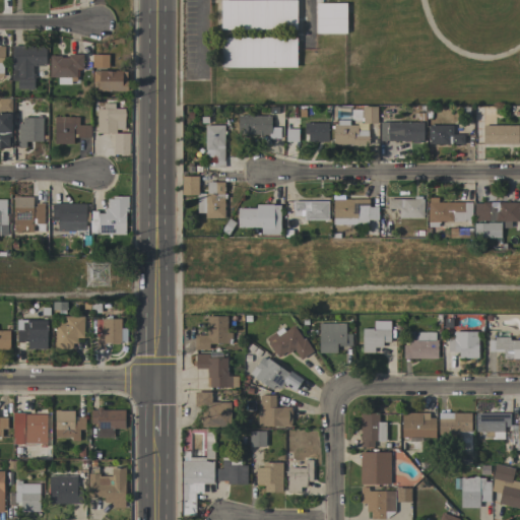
[(296,0),(296,29),(220,29),(220,0),(296,0)]
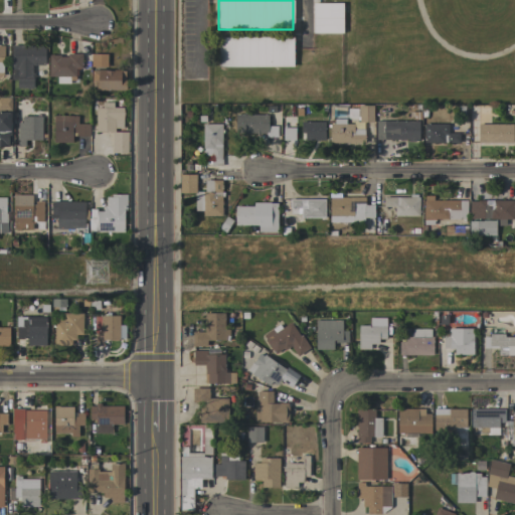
[(342,3),(342,33),(313,33),(313,3),(342,3)]
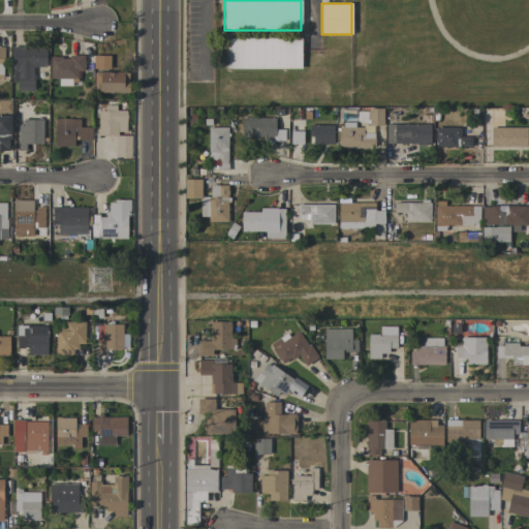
[(224,38),(301,38),(301,68),(224,68),(224,38)]
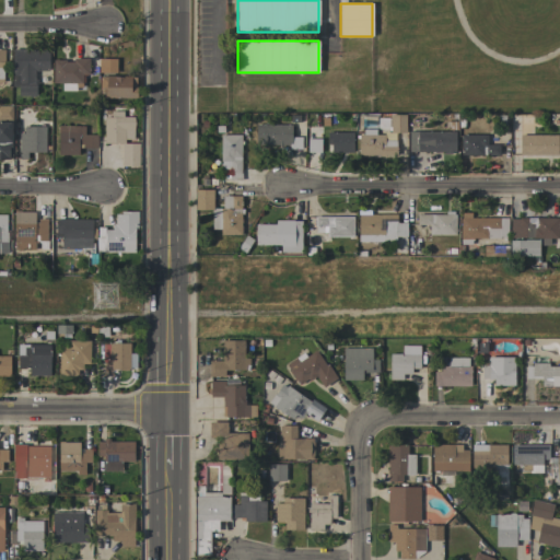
[(48,49),(48,70),(34,70),(34,79),(37,79),(37,85),(36,85),(35,96),(18,96),(18,86),(12,86),(12,49),(48,49)]
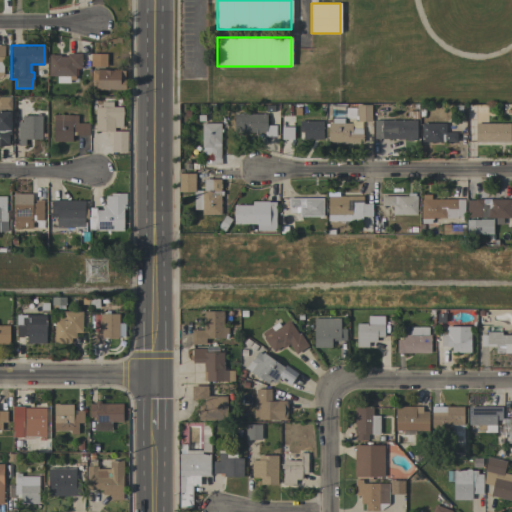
[(48,55),(59,55),(59,57),(67,57),(67,53),(81,53),(81,68),(75,68),(75,76),(69,76),(69,83),(56,83),(56,76),(48,76),(48,55)]
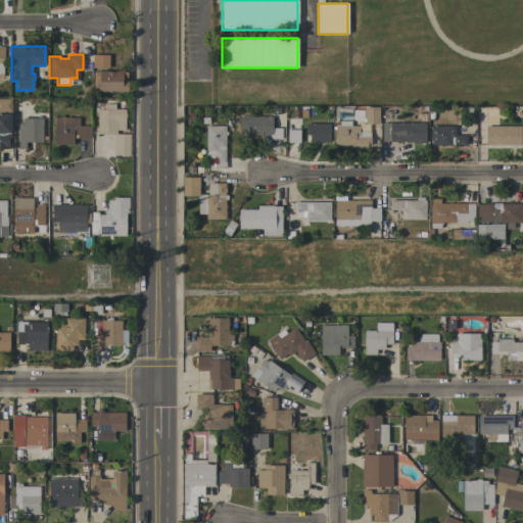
[(92,54),(108,54),(108,68),(92,67),(92,54)]
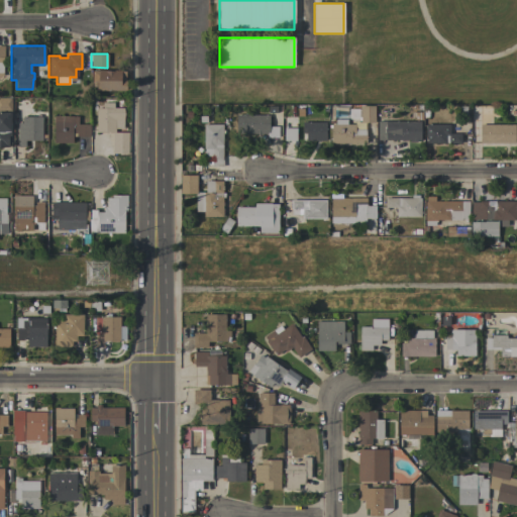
[(91,90),(92,71),(125,71),(125,81),(126,81),(126,91),(91,90)]
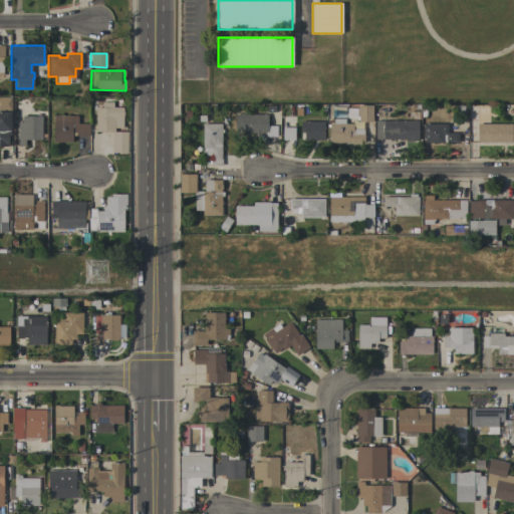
[(11,110),(0,110),(0,97),(11,97),(11,110)]
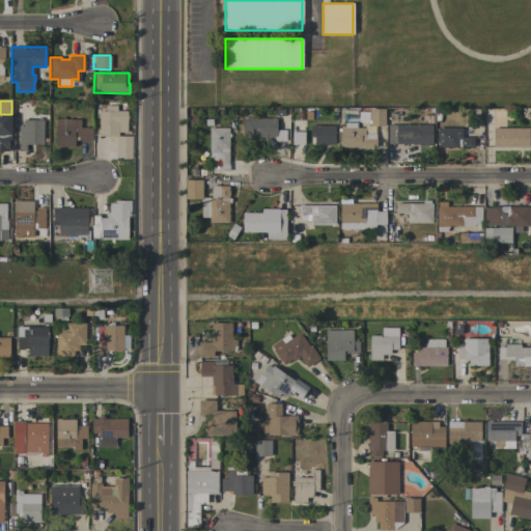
[(115,136),(99,136),(99,112),(105,112),(105,105),(116,106),(116,111),(126,111),(126,122),(117,122),(117,136),(115,136)]
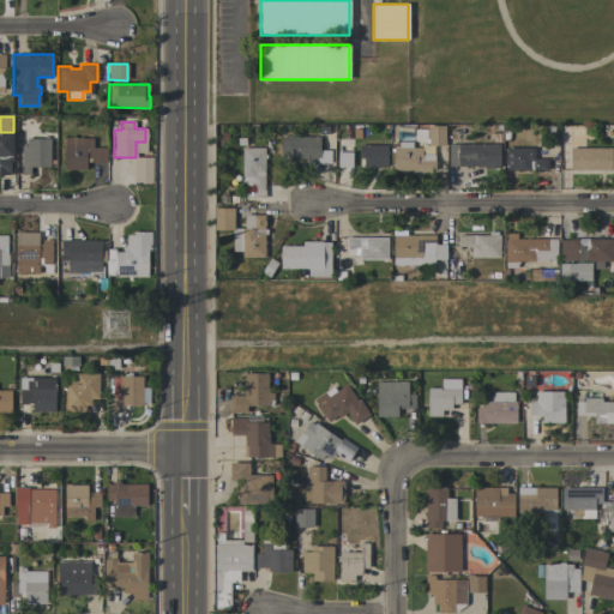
[(444,146),(427,146),(427,126),(444,126),(444,146)]
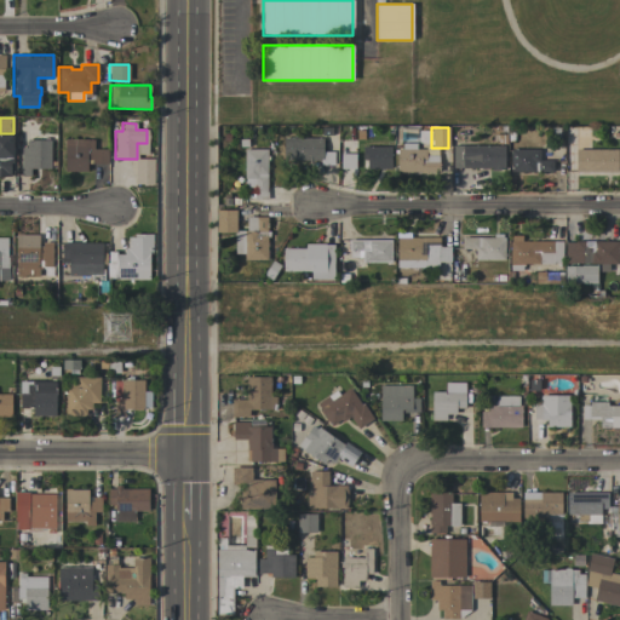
[(0,176),(0,136),(13,136),(12,162),(10,162),(10,177),(0,176)]
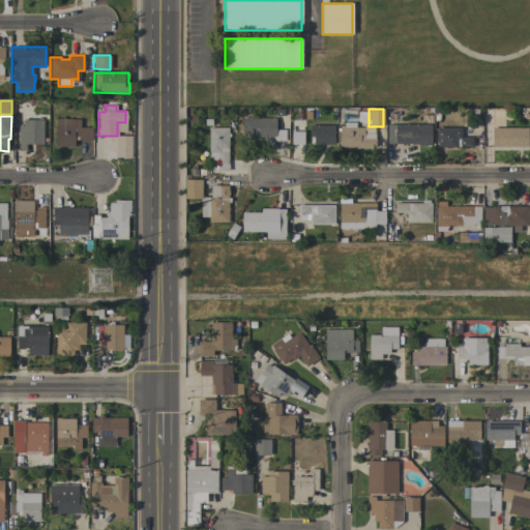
[(275,118),(275,129),(285,129),(285,141),(273,141),(273,137),(266,137),(266,140),(263,140),(263,138),(251,138),(251,140),(247,140),(247,138),(241,138),(241,118),(275,118)]
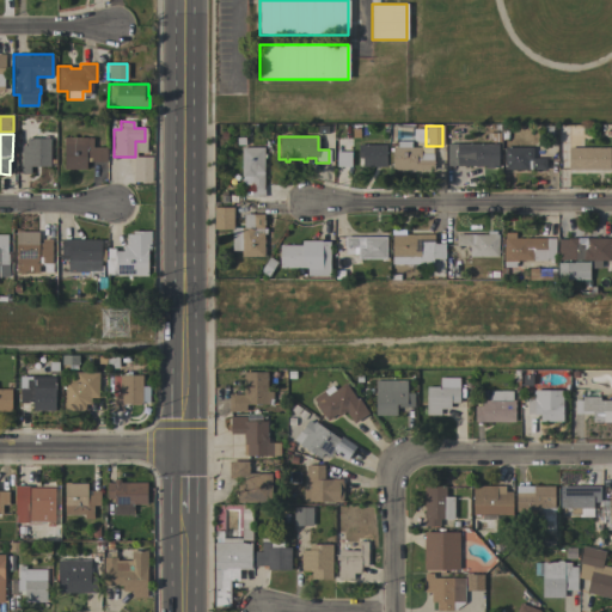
[(30,166),(30,173),(20,173),(20,145),(26,145),(26,138),(49,139),(49,166),(30,166)]
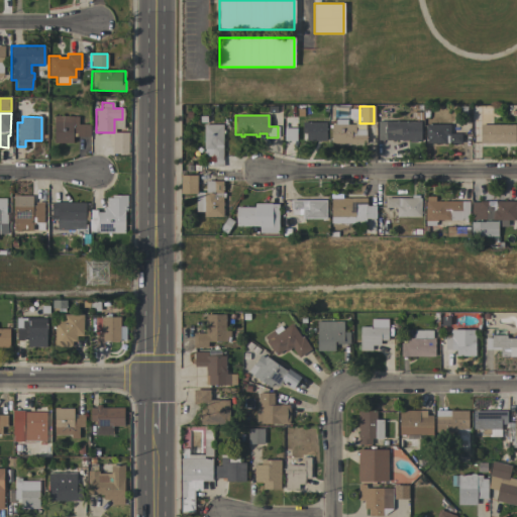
[(78,116),(78,124),(90,124),(90,136),(72,136),(72,142),(54,142),(54,116),(78,116)]
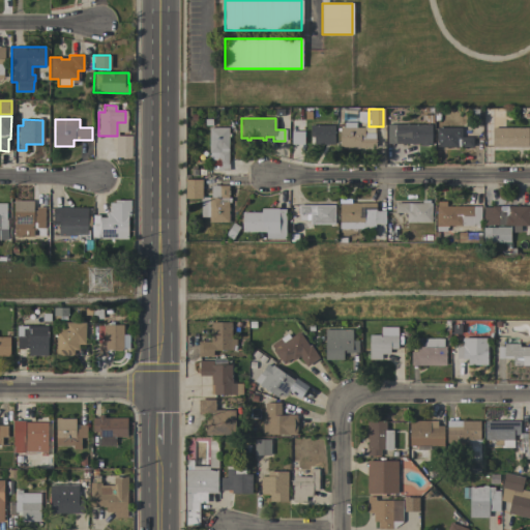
[(334,120),(333,149),(289,149),(290,120),(334,120)]
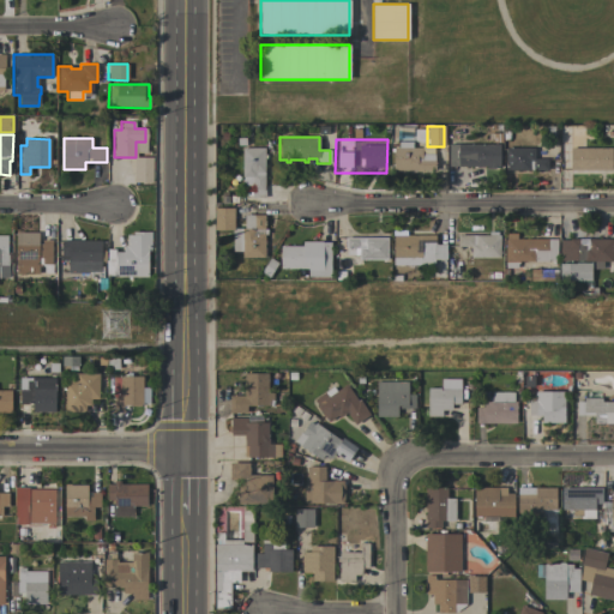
[(392,170),(392,148),(398,148),(398,143),(411,143),(411,148),(421,148),(421,155),(434,155),(434,170),(392,170)]
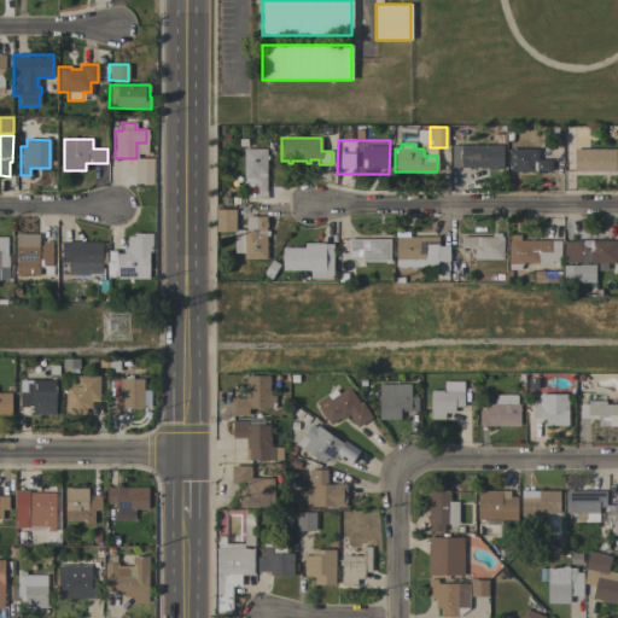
[(502,145),(502,168),(497,168),(497,169),(489,169),(489,167),(450,167),(450,145),(502,145)]
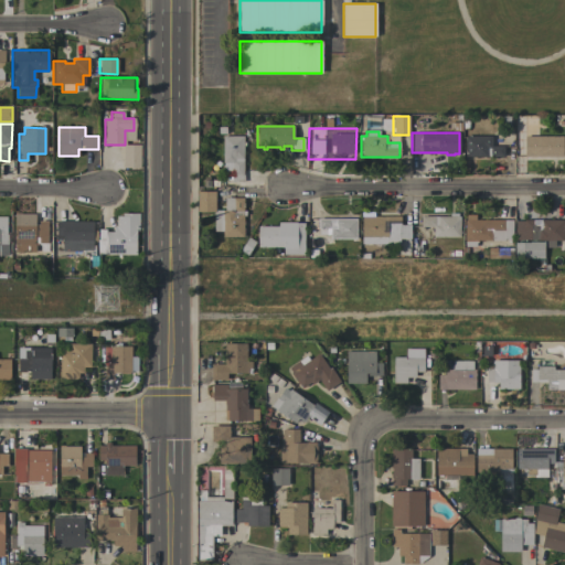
[(491,136),(491,146),(503,146),(503,156),(465,157),(465,136),(491,136)]
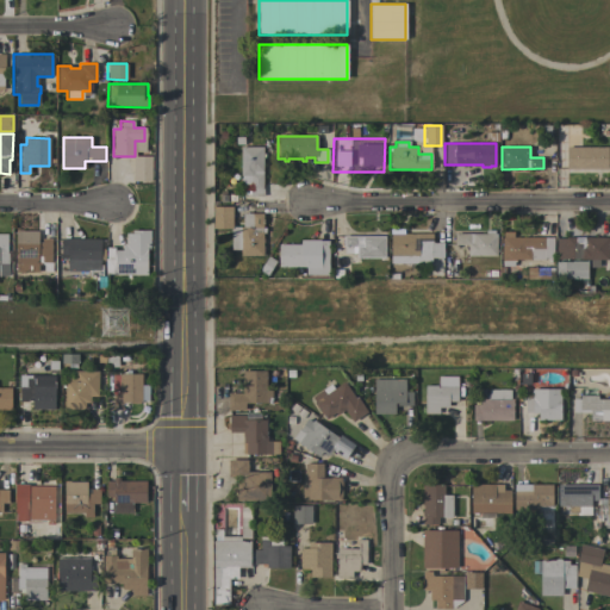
[(608,147),(608,174),(566,174),(566,147),(608,147)]
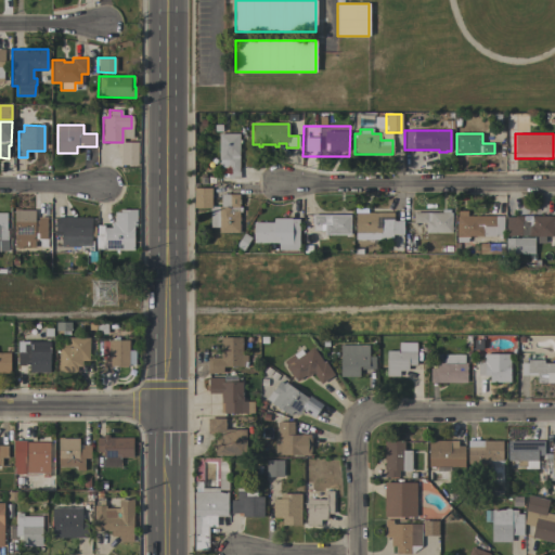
[(237,172),(237,179),(227,179),(227,169),(218,169),(218,160),(217,160),(218,134),(239,134),(237,172)]
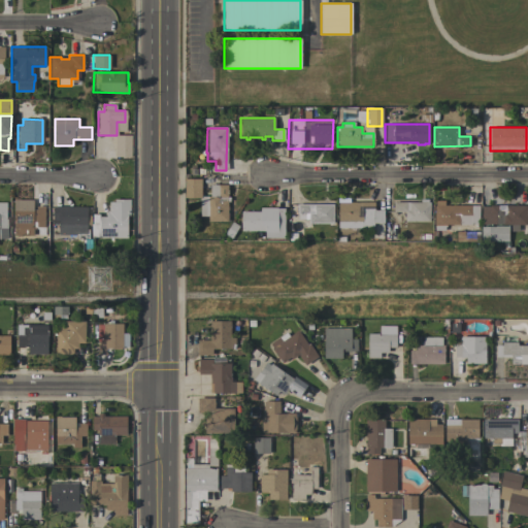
[(114,135),(117,135),(130,135),(130,157),(114,157),(114,135)]
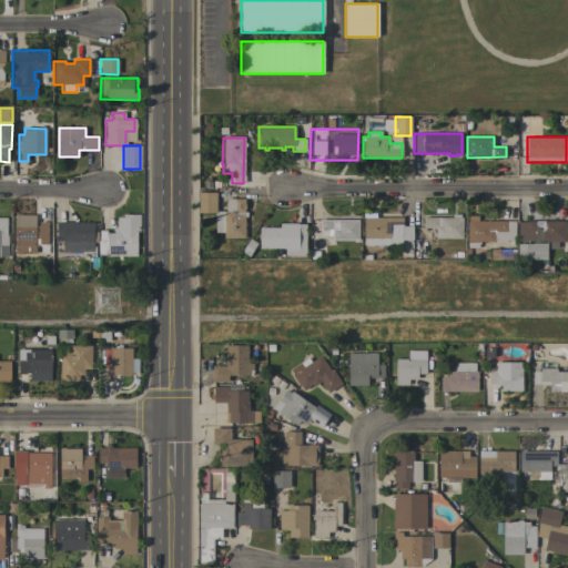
[(214,213),(198,213),(198,192),(215,193),(214,213)]
